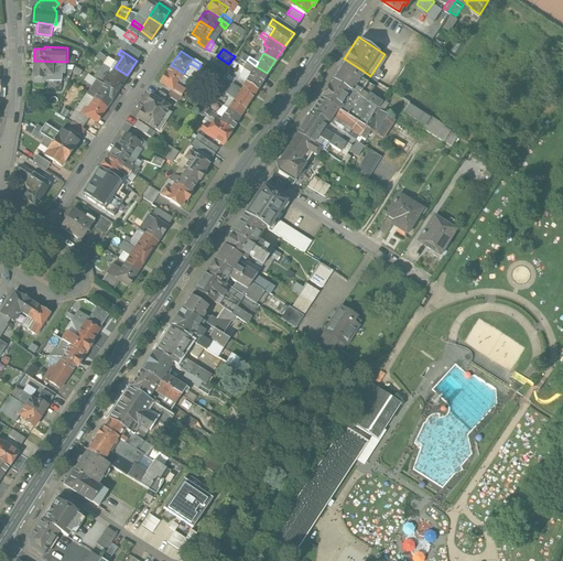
[(363,71),(344,58),(332,77),(352,89),(360,76),(363,71)]
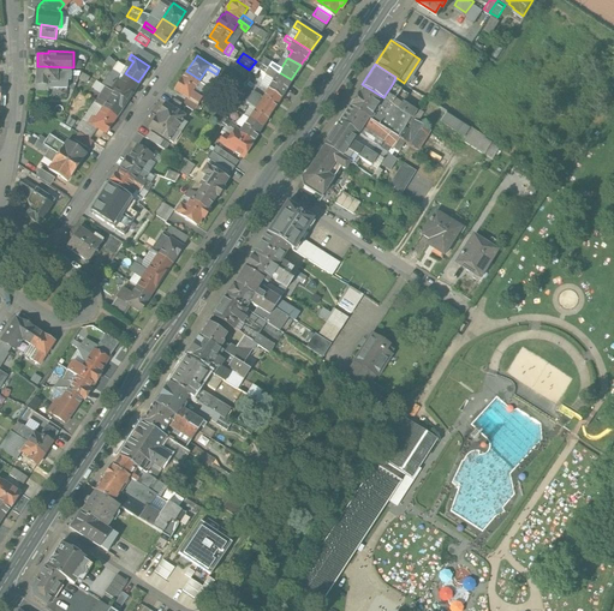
[(279,72),(269,65),(266,70),(275,77),(279,72)]
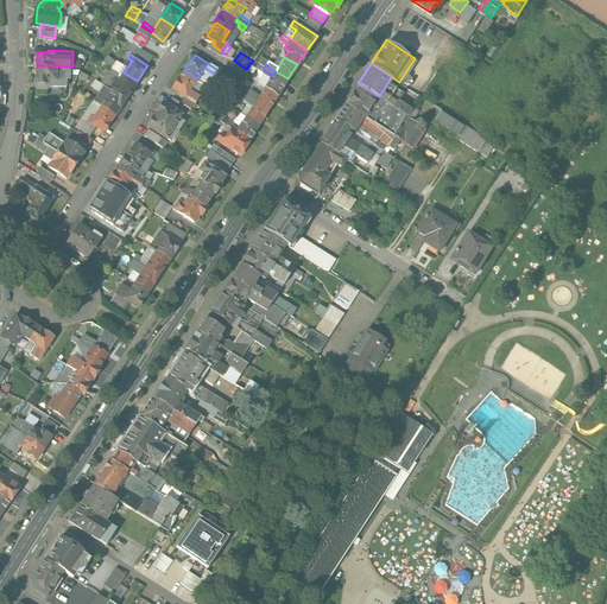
[(73,67),(38,65),(37,80),(49,80),(49,83),(69,83),(69,75),(71,75),(73,67)]
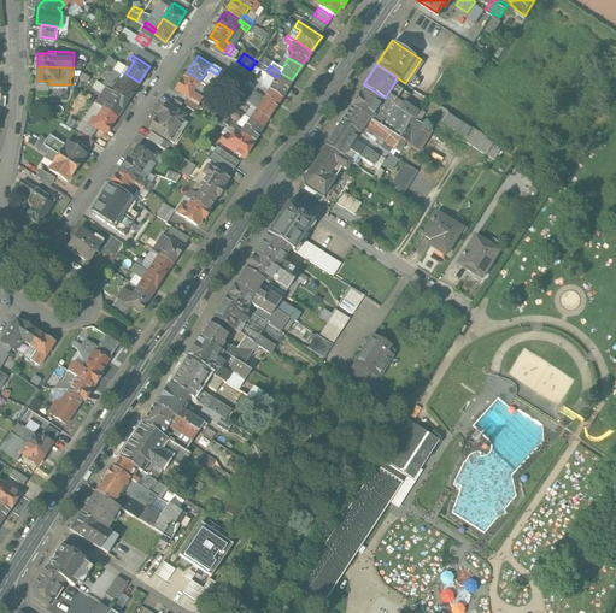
[(125,74),(122,80),(110,71),(103,81),(115,89),(128,98),(139,82),(125,74)]
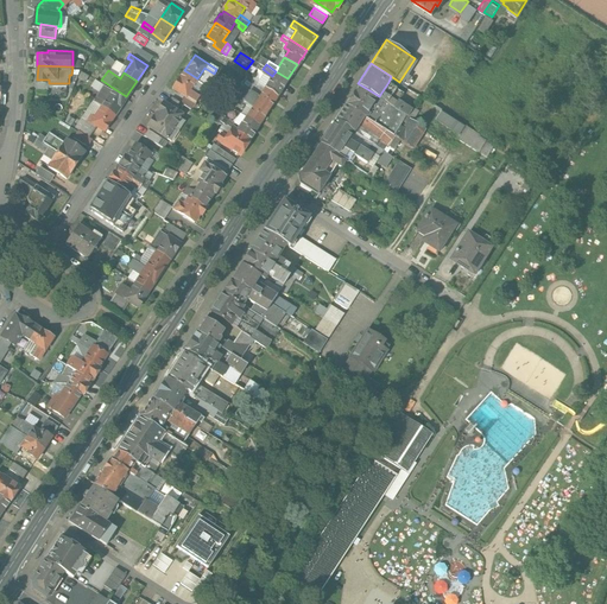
[(184,70),(175,84),(196,100),(200,95),(190,89),(197,78),(184,70)]
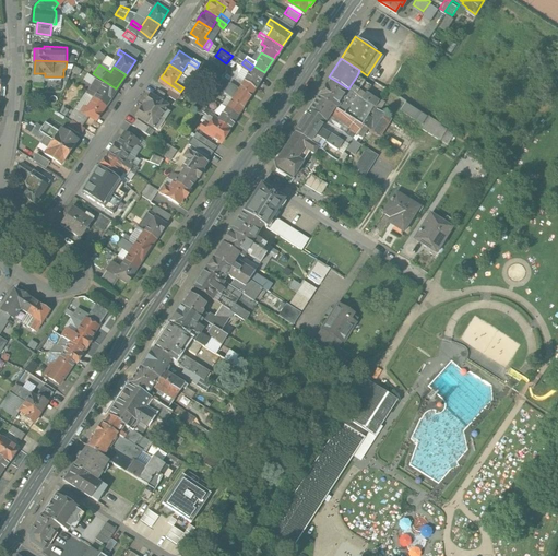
[(250,70),(245,79),(256,86),(264,72),(253,66),(250,70)]
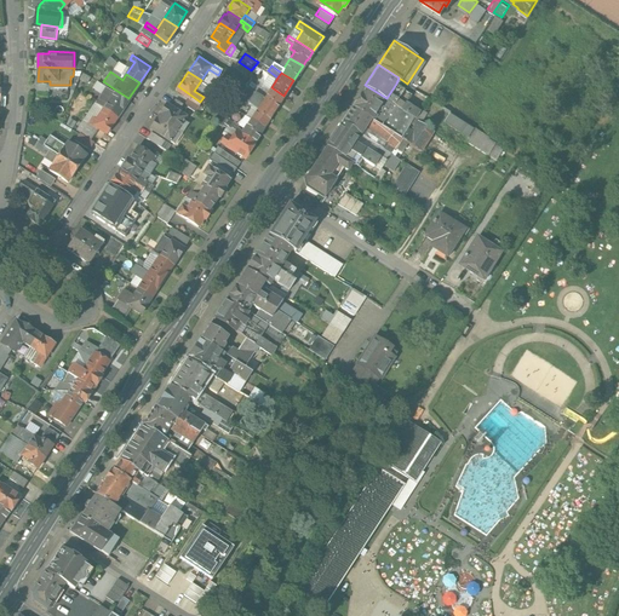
[(420,84),(413,79),(410,85),(417,90),(420,84)]
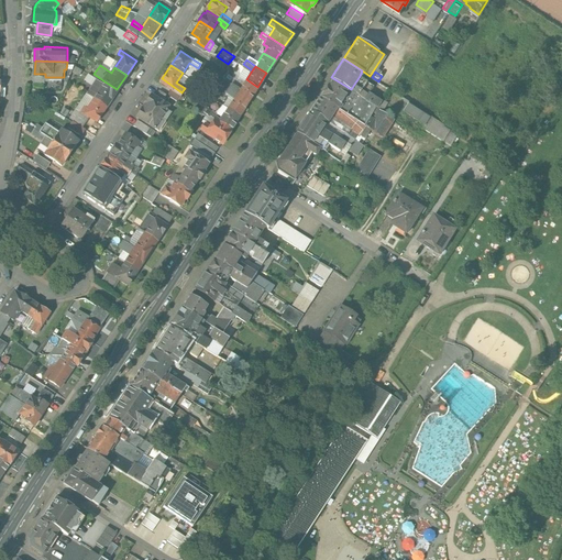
[(215,80),(207,74),(200,84),(209,89),(215,80)]
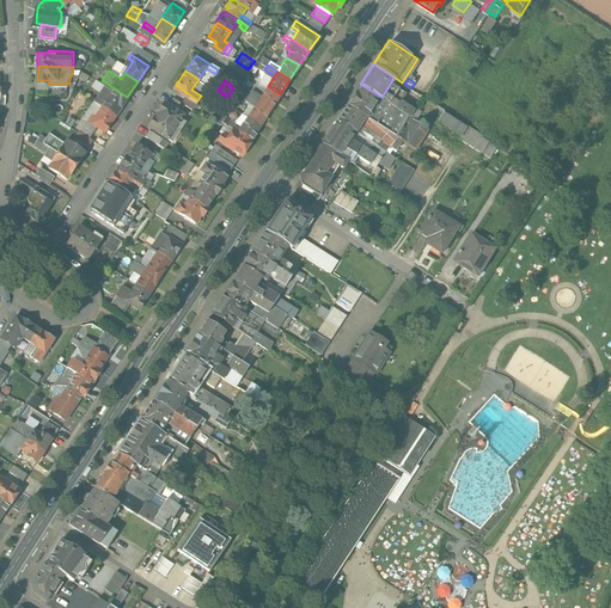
[(397,87),(391,83),(382,97),(388,102),(389,102),(397,87)]
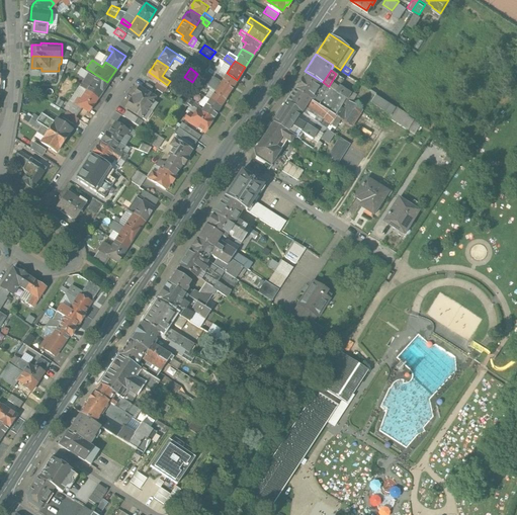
[(221,81),(206,71),(203,75),(219,85),(221,81)]
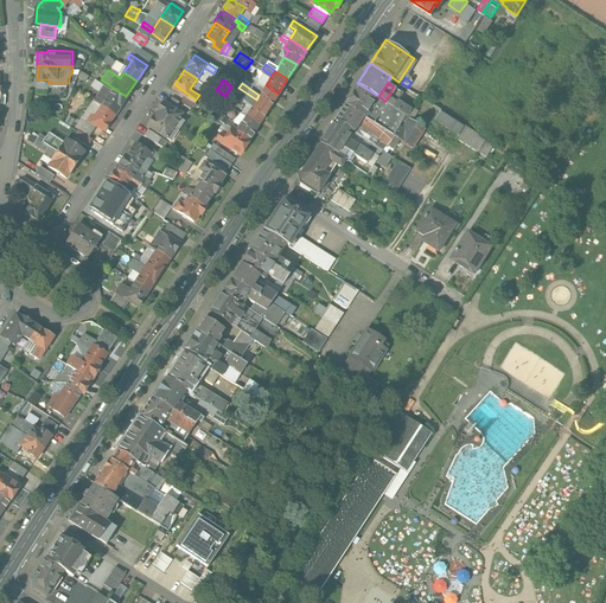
[(378,96),(357,83),(344,102),(372,121),(377,113),(376,114),(384,101),(378,96)]
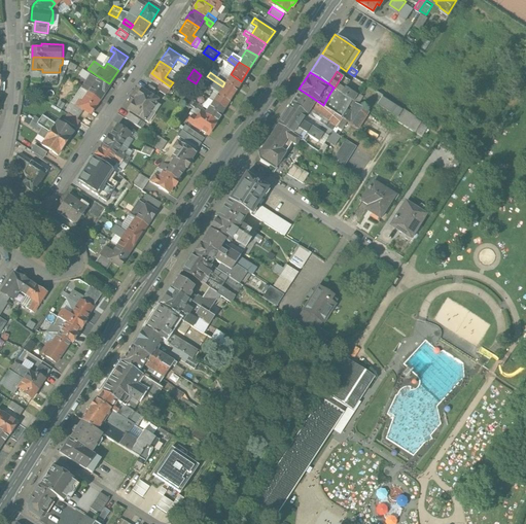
[(241,81),(231,74),(224,82),(222,86),(233,94),(241,81)]
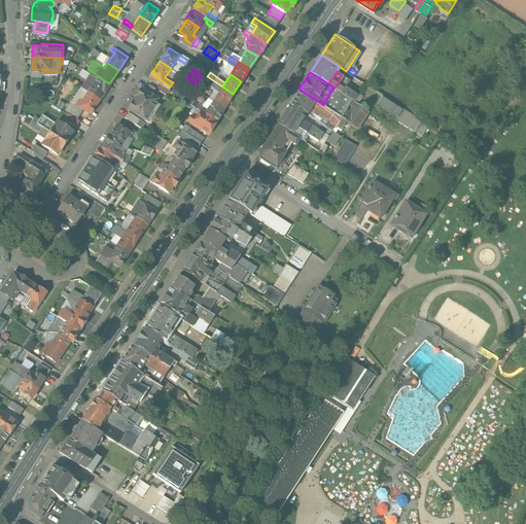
[(109,83),(98,76),(90,90),(101,97),(109,83)]
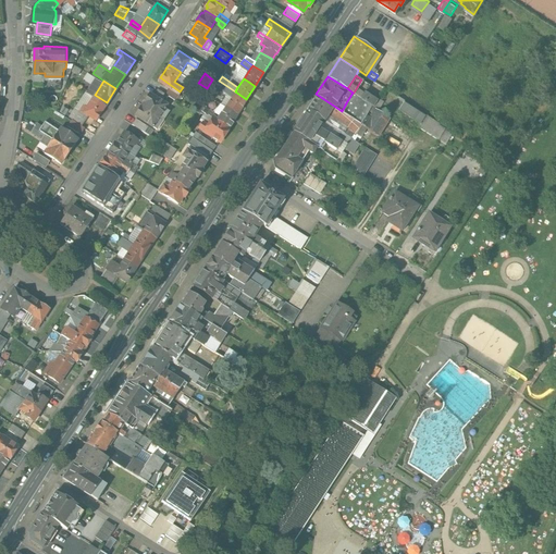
[(235,91),(219,81),(217,85),(232,96),(235,91)]
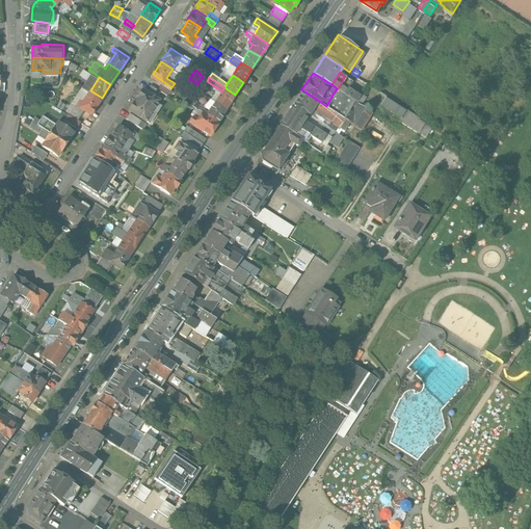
[(162,89),(152,82),(148,87),(158,95),(162,89)]
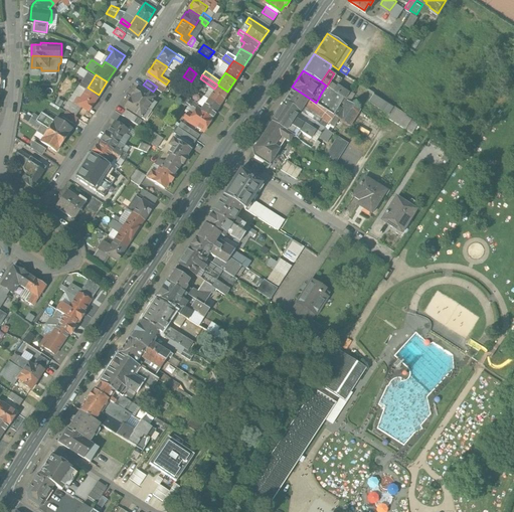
[(376,88),(368,82),(365,87),(373,92),(376,88)]
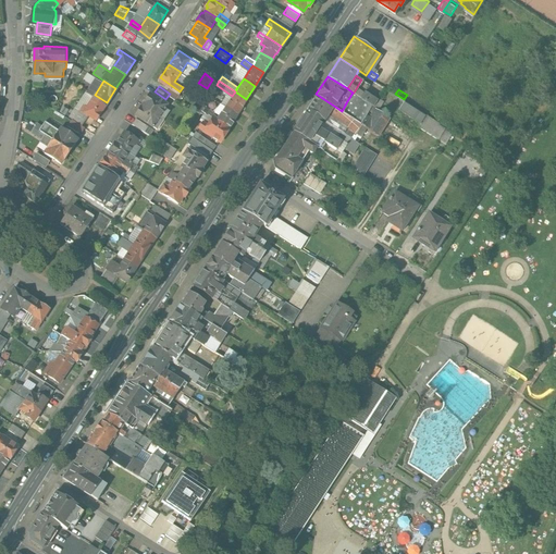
[(168,102),(150,90),(144,101),(160,113),(164,117),(170,109),(165,106),(168,102)]
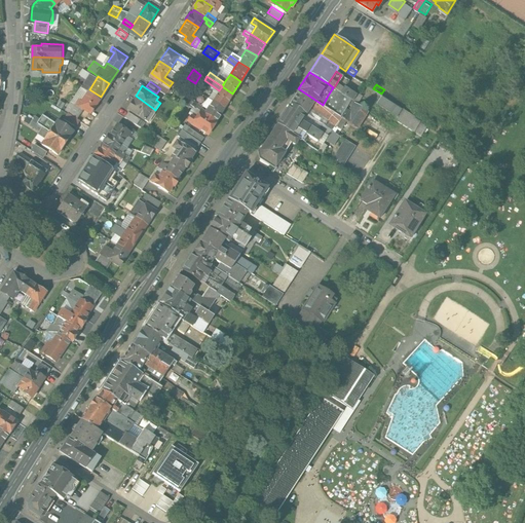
[(355,92),(342,85),(339,90),(351,99),(355,92)]
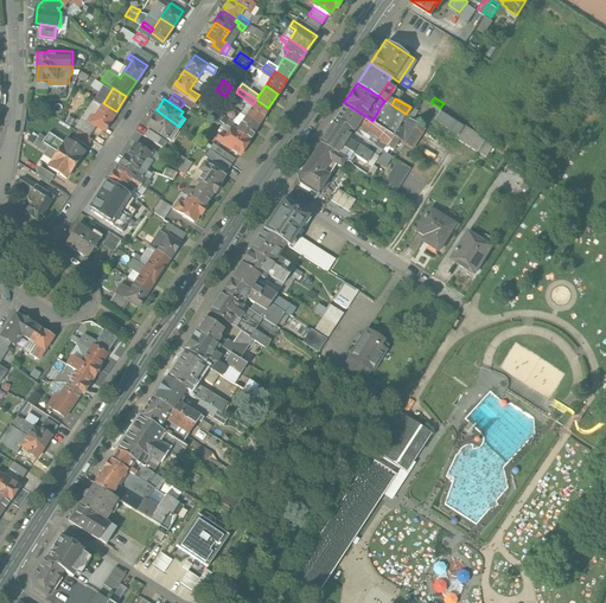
[(268,108),(256,100),(253,104),(247,114),(259,122),(268,108)]
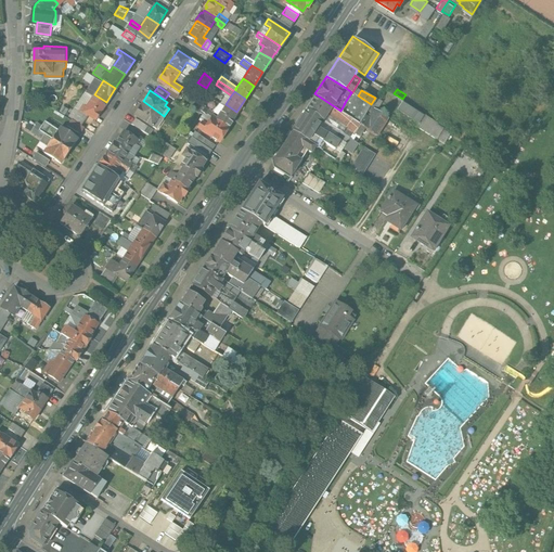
[(340,111),(314,93),(306,107),(321,117),(322,118),(326,111),(346,124),(351,117),(340,111)]
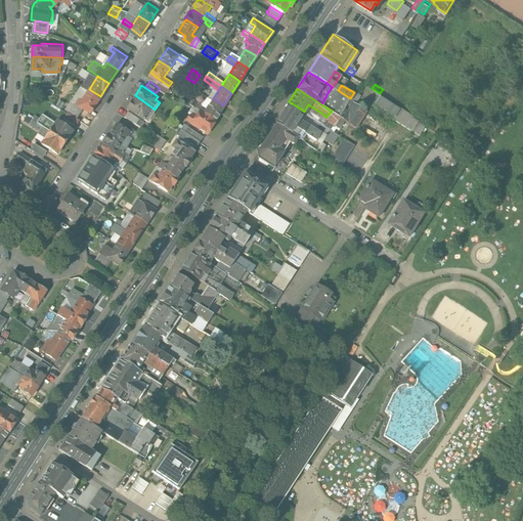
[(100,96),(89,89),(82,99),(79,96),(76,100),(85,105),(91,110),(100,96)]
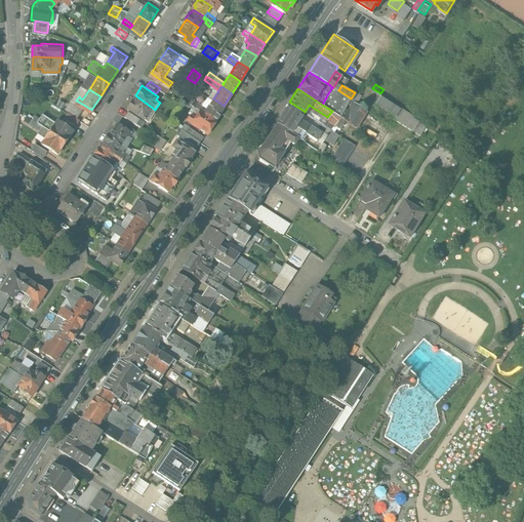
[(401,107),(380,93),(375,102),(396,115),(401,107)]
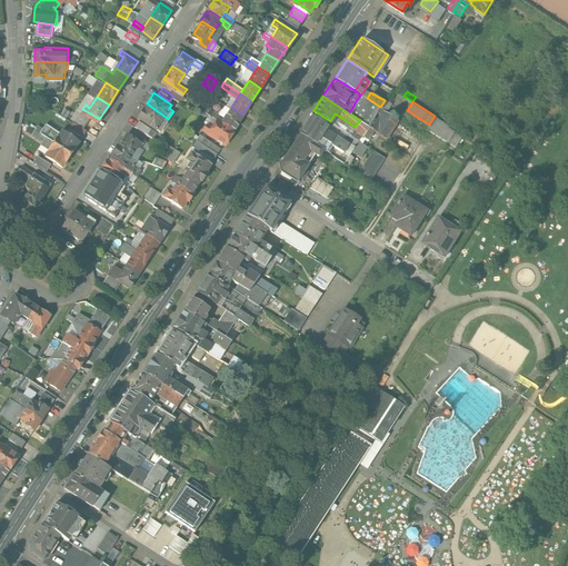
[(163,116),(147,103),(139,116),(157,127),(163,116)]
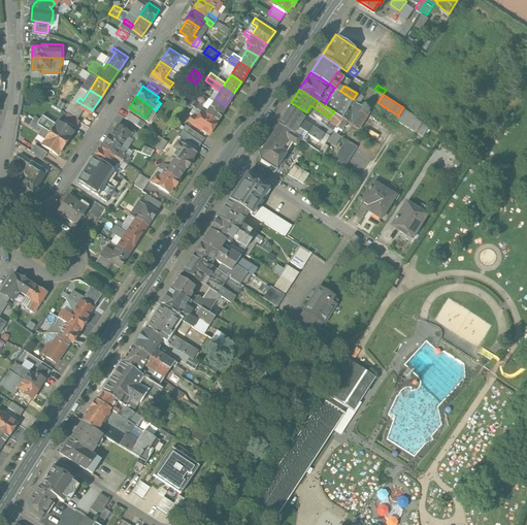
[(339,103),(331,98),(328,98),(324,105),(334,111),(357,127),(368,109),(355,101),(349,110),(338,104),(339,103)]
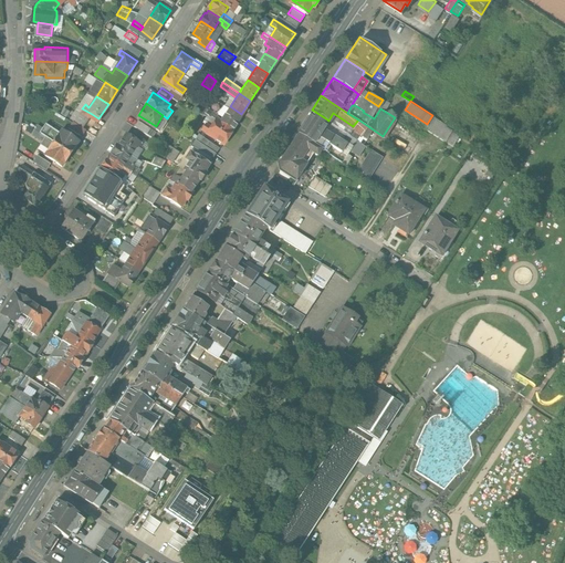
[(241,114),(230,106),(223,117),(219,114),(217,116),(217,117),(233,128),(238,121),(237,121),(241,114)]
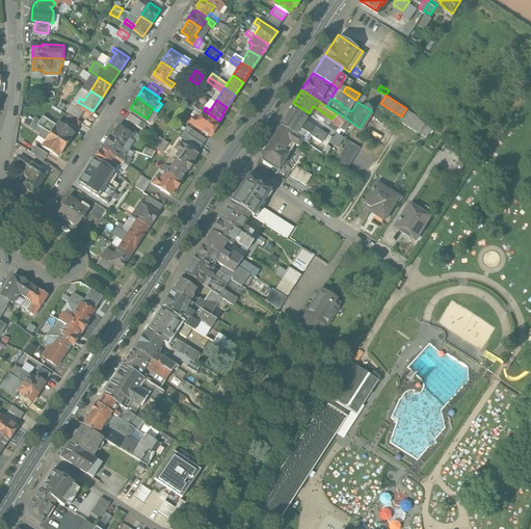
[(76,104),(72,102),(65,110),(70,112),(79,117),(86,107),(77,102),(76,104)]
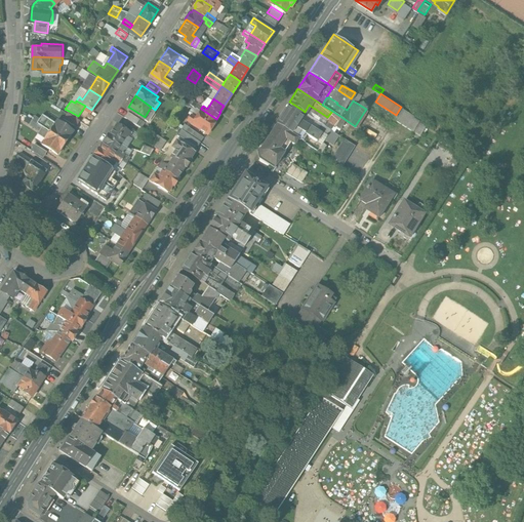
[(319,132),(298,119),(304,111),(289,102),(280,116),(275,122),(296,135),(298,137),(303,131),(315,138),(319,132)]
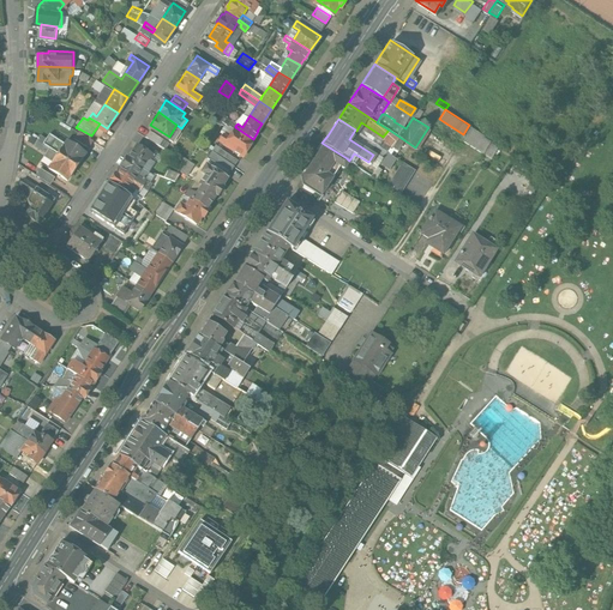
[(383,137),(361,122),(356,131),(373,142),(379,145),(385,150),(392,155),(396,148),(382,139),(383,137)]
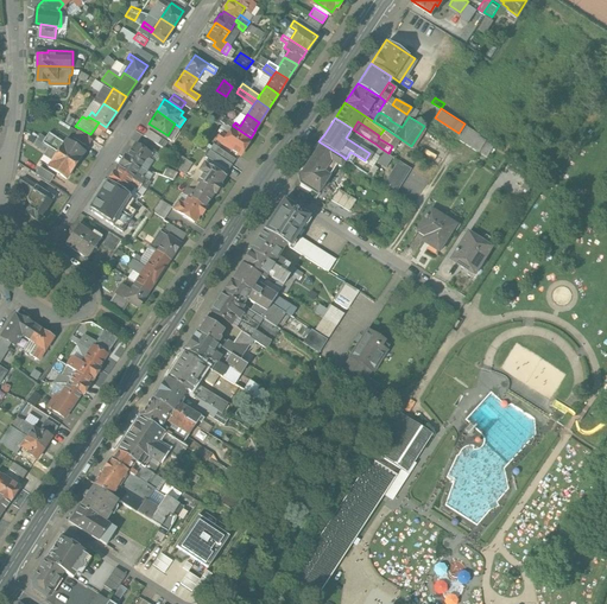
[(162,135),(150,126),(145,132),(158,141),(162,135)]
